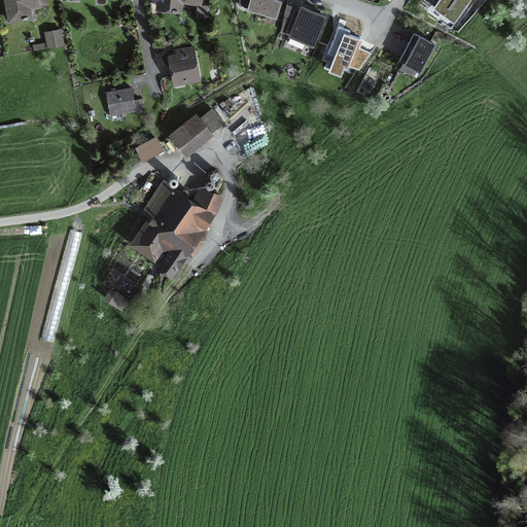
[(45,0),(5,0),(9,21),(23,18),(24,19),(28,19),(25,7),(46,3),(45,0)]
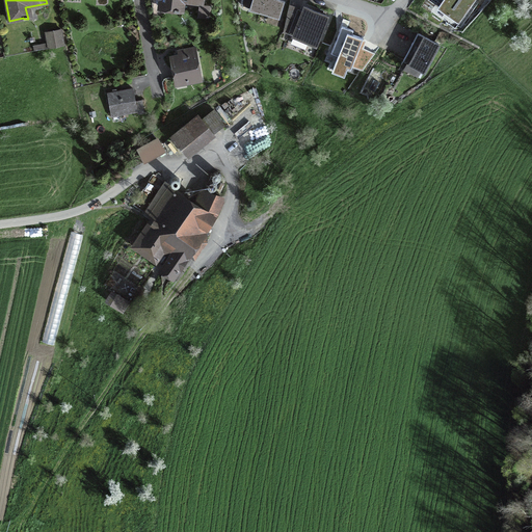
[(179,0),(183,0),(202,2),(202,0),(151,0),(154,15),(165,17),(166,8),(175,9),(174,10),(179,11),(179,0)]
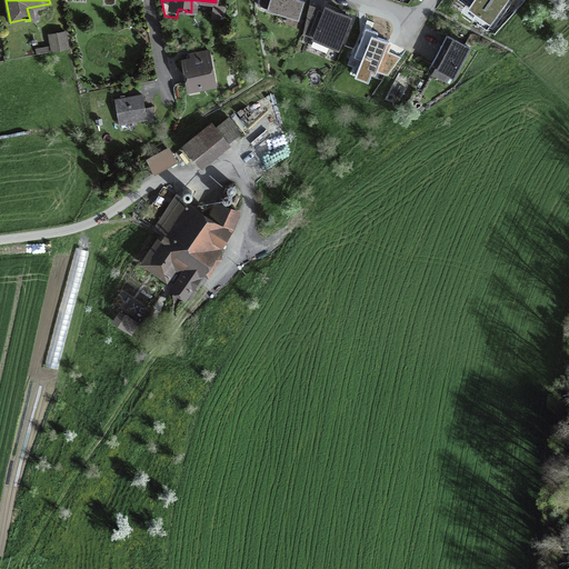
[(303,0),(269,0),(267,9),(299,19),(305,0),(303,0)]
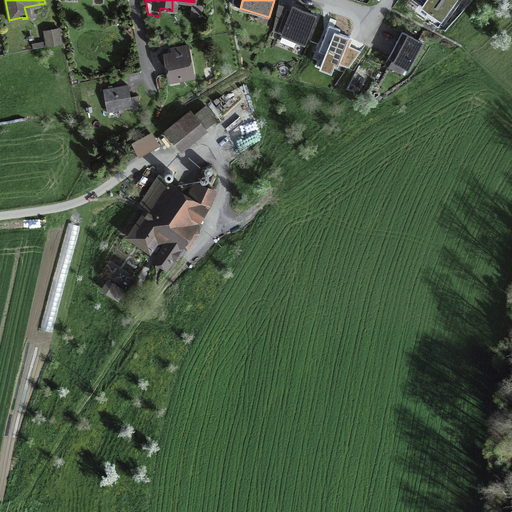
[(440,20),(454,0),(428,0),(423,7),(440,20)]
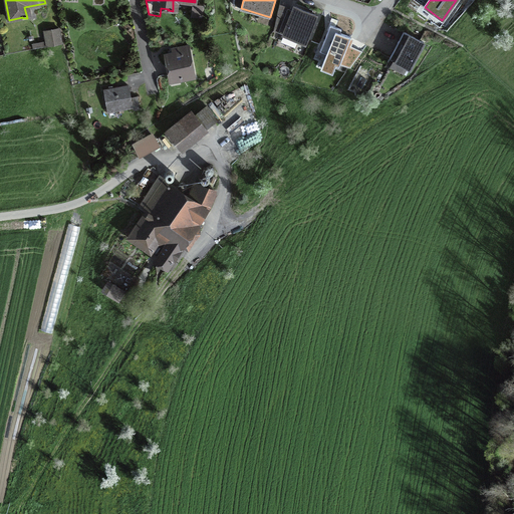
[(202,6),(194,5),(193,16),(201,17),(202,6)]
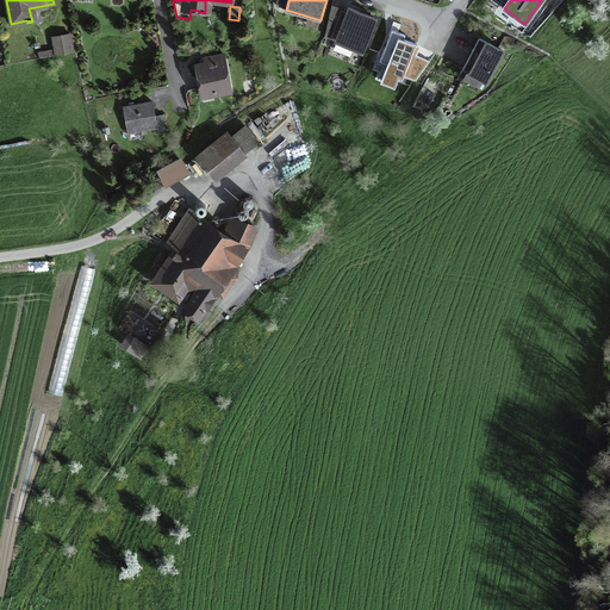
[(337,41),(362,51),(375,18),(350,8),(337,41)]
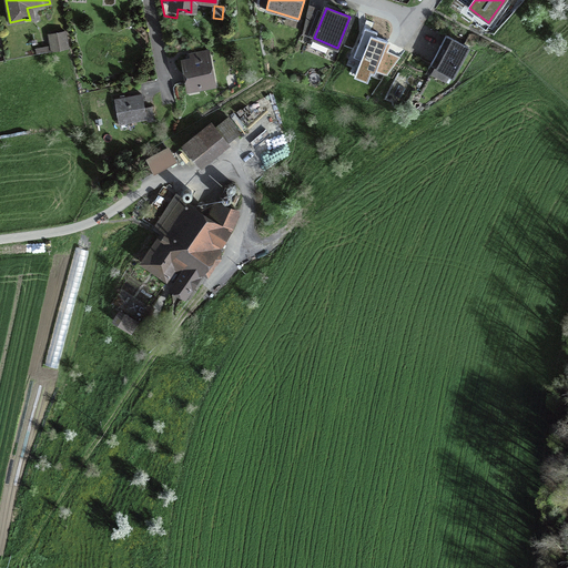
[(377,32),(365,28),(354,57),(361,60),(355,73),(368,78),(371,72),(375,73),(375,71),(387,75),(401,57),(384,49),(387,41),(376,37),(377,32)]
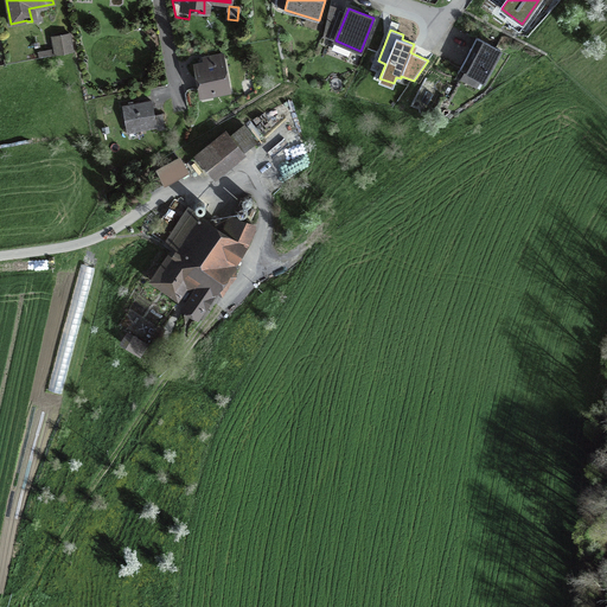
[(52,37),(56,55),(72,51),(70,33),(52,37)]
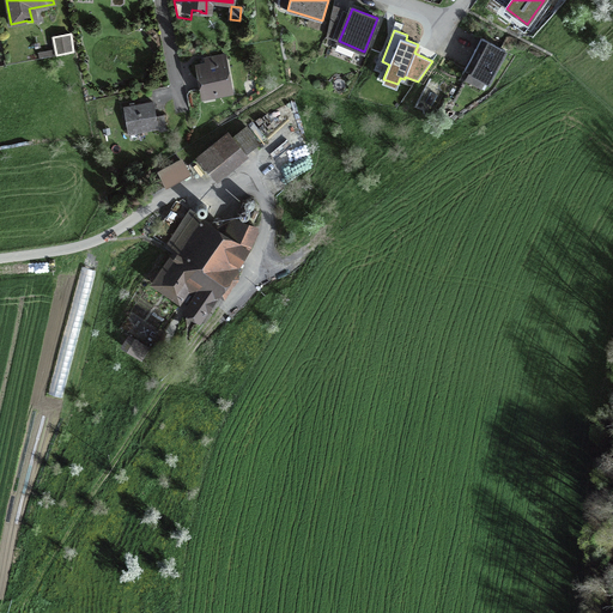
[(481,38),(465,70),(489,83),(505,50),(481,38)]
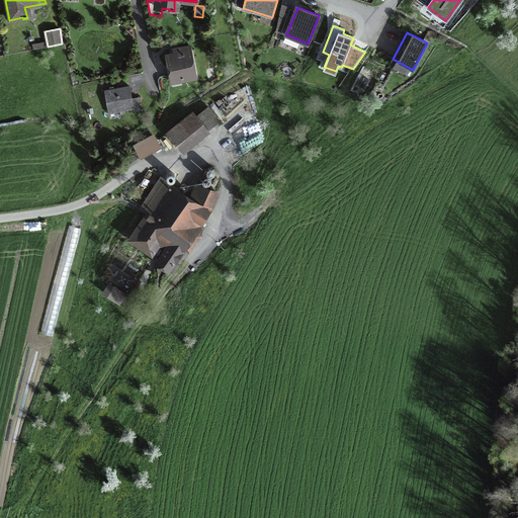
[(194,77),(189,52),(176,55),(177,58),(168,59),(172,79),(181,77),(181,80),(194,77)]
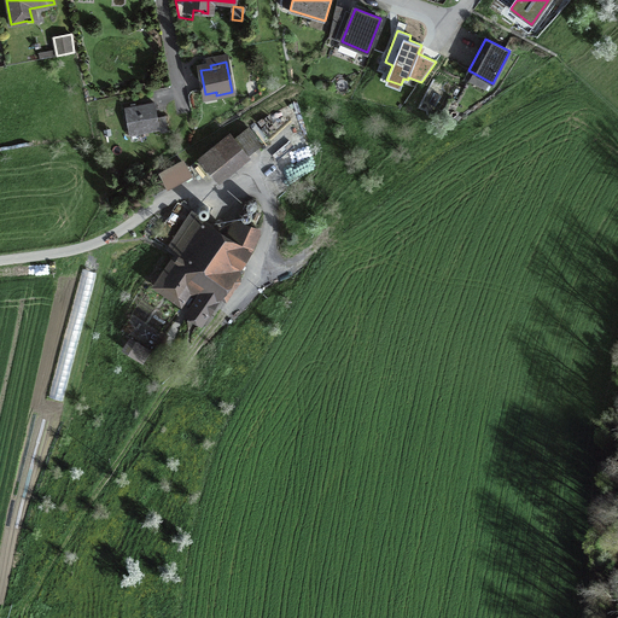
[(124,109),(129,134),(159,128),(161,133),(168,132),(165,116),(157,117),(155,103),(124,109)]
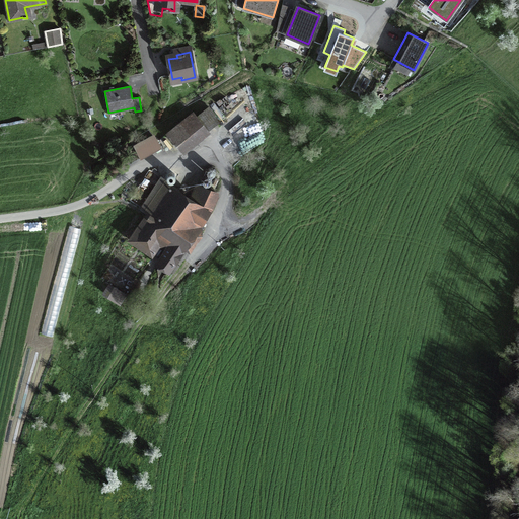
[(218,120),(208,107),(196,118),(193,113),(168,132),(181,149),(218,120)]
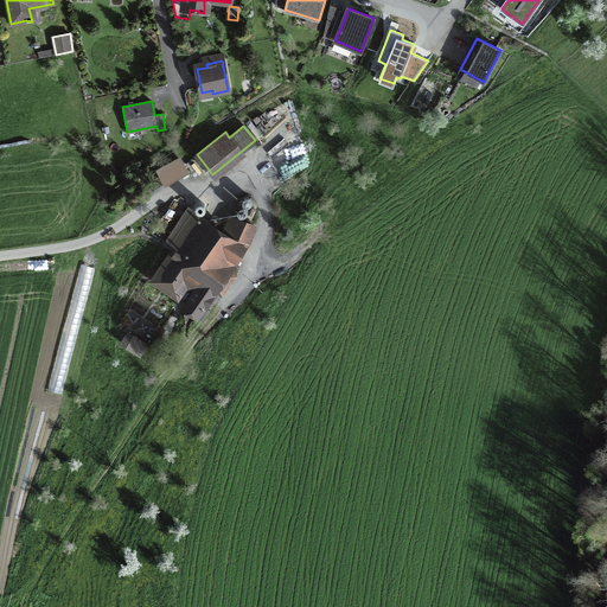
[(173,179),(187,172),(181,161),(160,172),(166,184),(174,180),(173,179)]
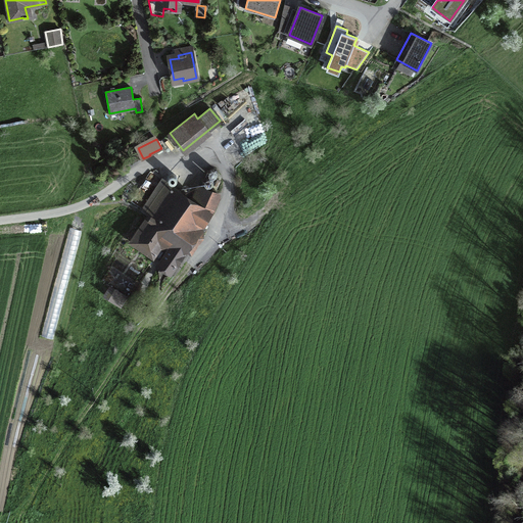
[(159,244),(170,251),(175,242),(186,250),(210,214),(220,195),(204,189),(197,204),(150,171),(131,201),(152,216),(134,241),(152,254),(159,244)]
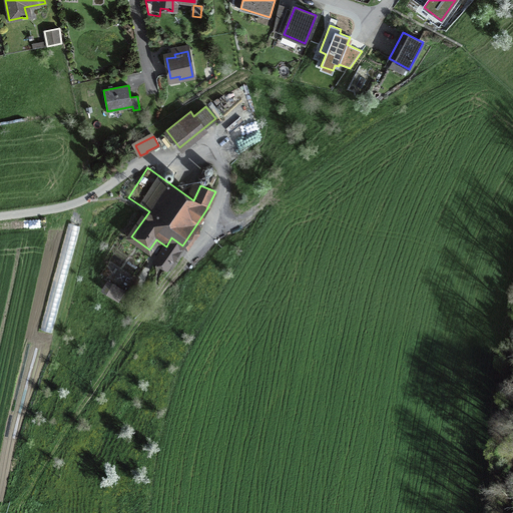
[(237,195),(246,205),(255,198),(246,189),(237,195)]
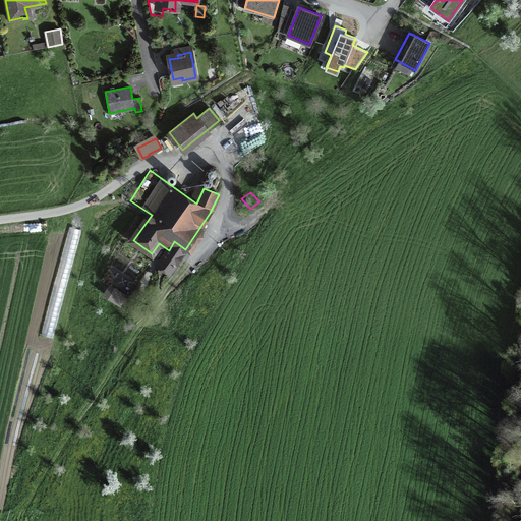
[(185,249),(174,241),(169,250),(159,264),(172,273),(187,251),(185,249)]
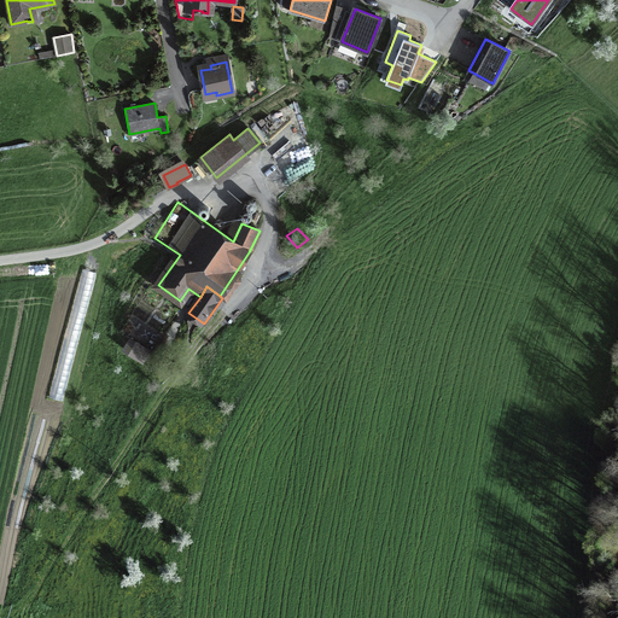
[(130,338),(123,349),(134,355),(140,345),(130,338)]
